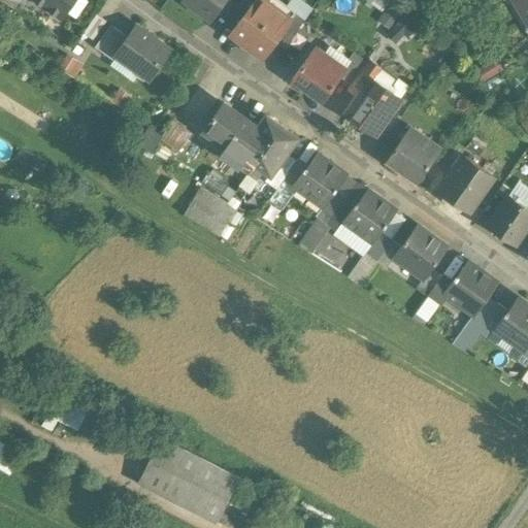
[(74,0),(32,0),(61,20),(74,0)]
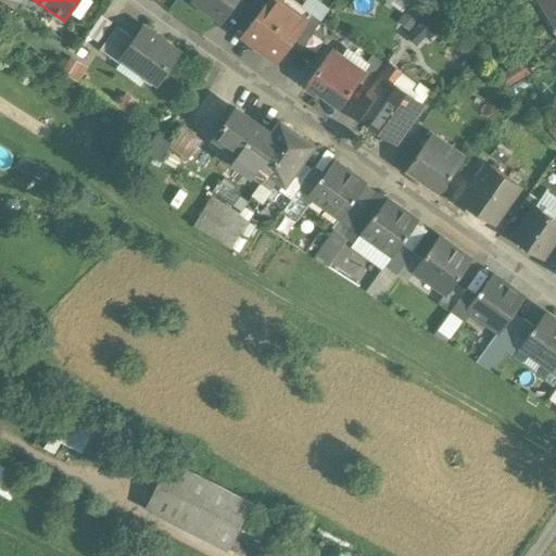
[(193,0),(224,21),(238,0),(193,0)]
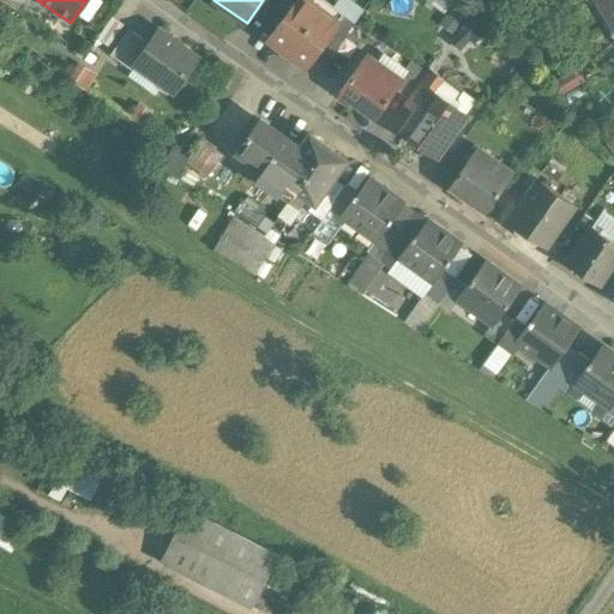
[(306,0),(299,0),(287,17),(269,42),(305,67),(312,59),(323,43),(337,22),(306,0)]
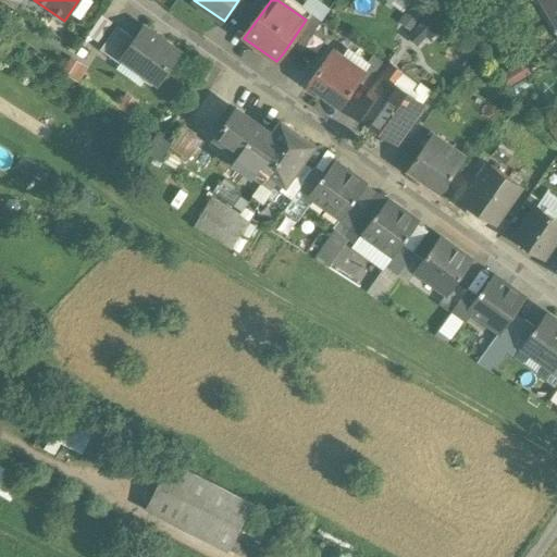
[(255,0),(250,8),(260,15),(271,0),(255,0)]
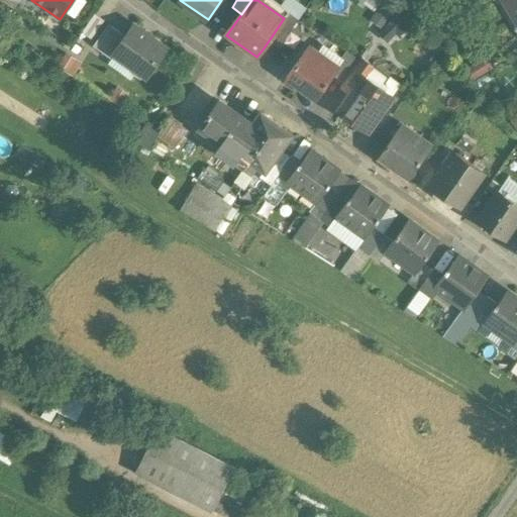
[(516,0),(495,0),(516,37),(516,0)]
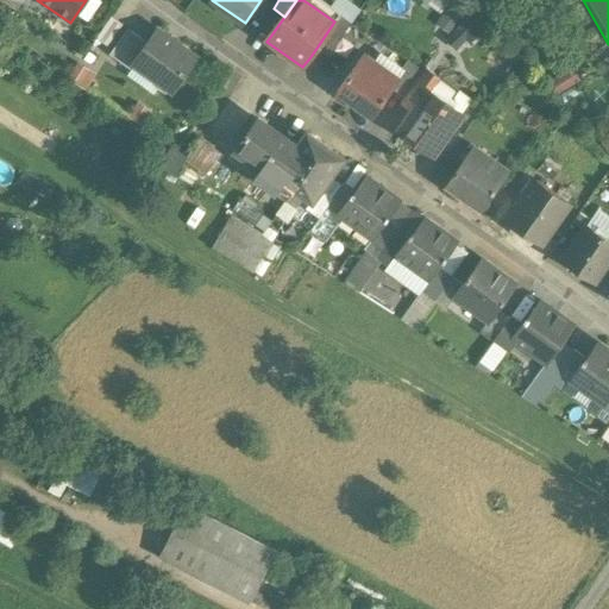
[(451,33),(445,41),(458,51),(473,33),(444,8),(434,20),(451,33)]
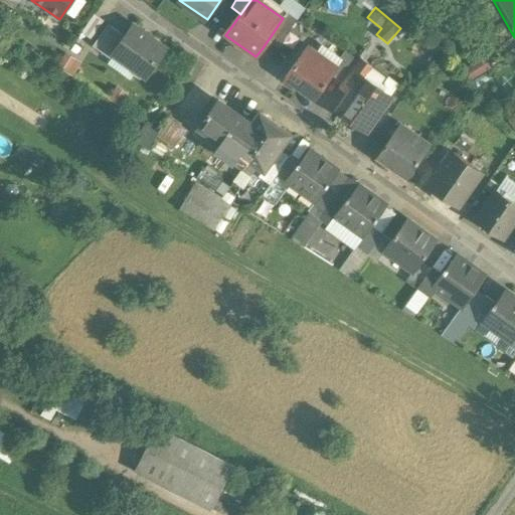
[(297,20),(287,12),(283,18),(271,36),(281,43),(297,20)]
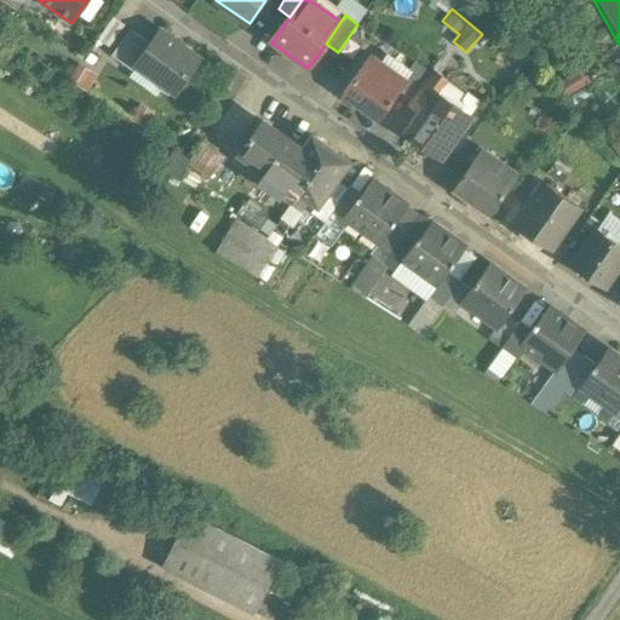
[(131,32),(112,58),(133,74),(138,67),(137,65),(151,45),(131,32)]
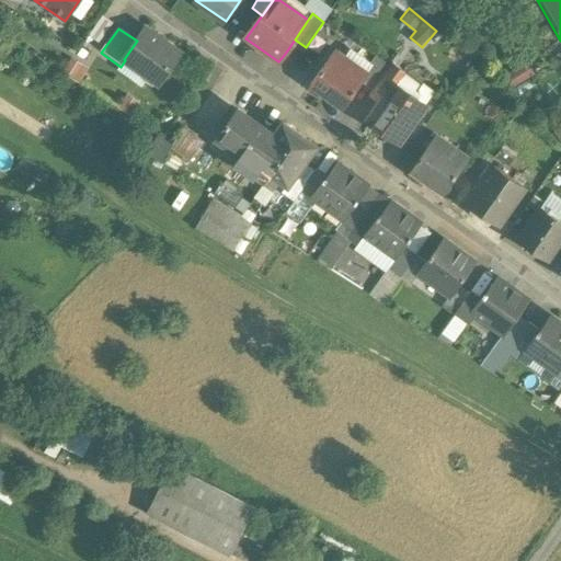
[(181,54),(145,29),(137,41),(124,59),(125,60),(145,75),(147,82),(153,86),(160,83),(181,54)]
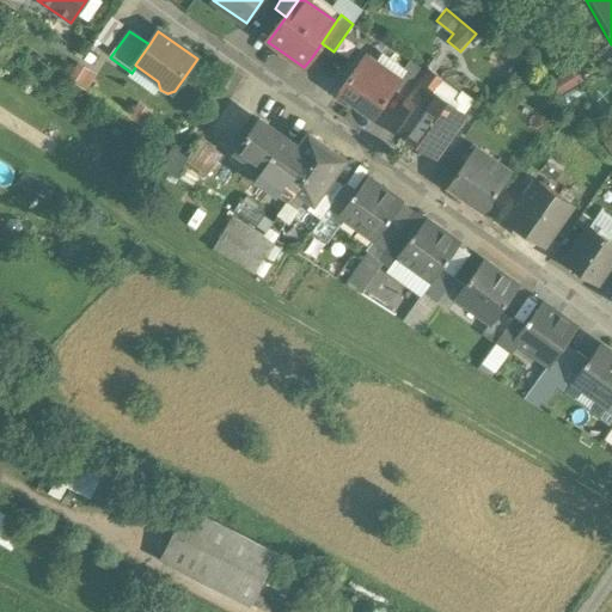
[(322,67),(334,51),(322,43),(311,59),(322,67)]
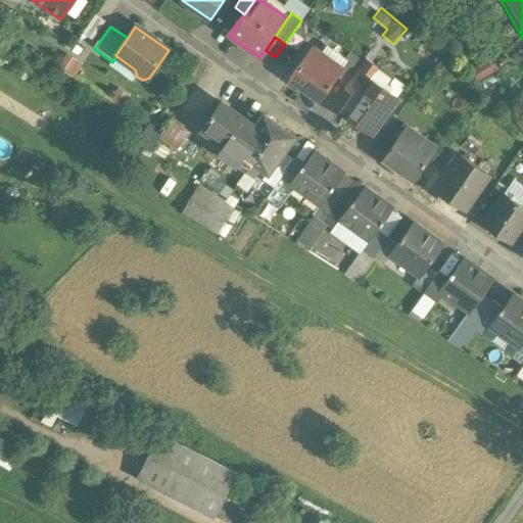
[(340,69),(312,49),(308,54),(307,53),(303,58),(304,59),(291,78),(321,99),(328,88),(329,89),(331,85),(331,84),(333,81),(337,76),(341,70),(340,69)]
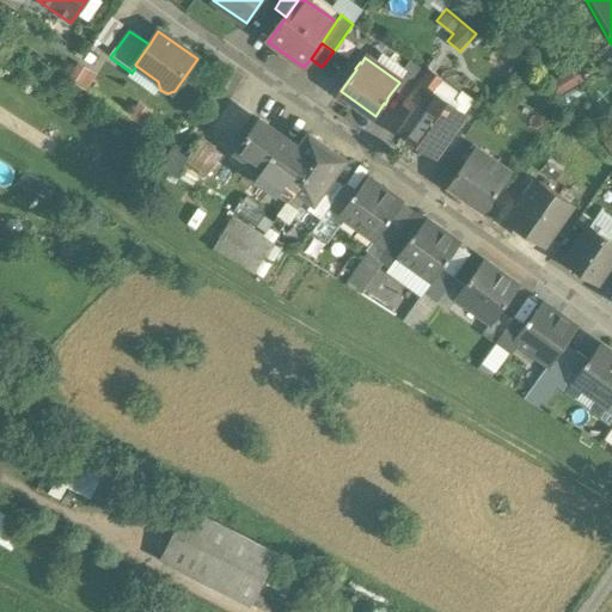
[(67,79),(86,91),(97,74),(78,63),(67,79)]
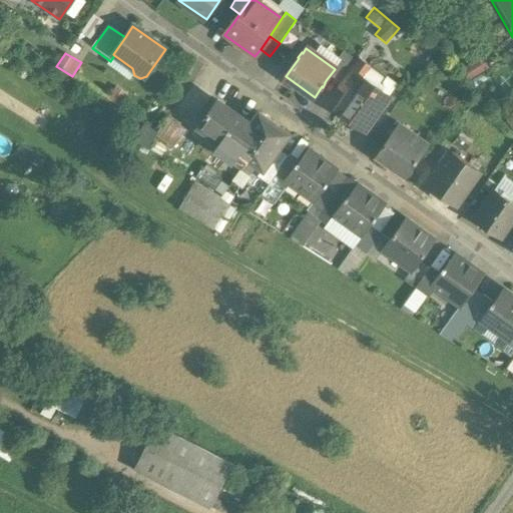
[(345,53),(334,68),(335,69),(331,74),(341,82),(355,61),(345,53)]
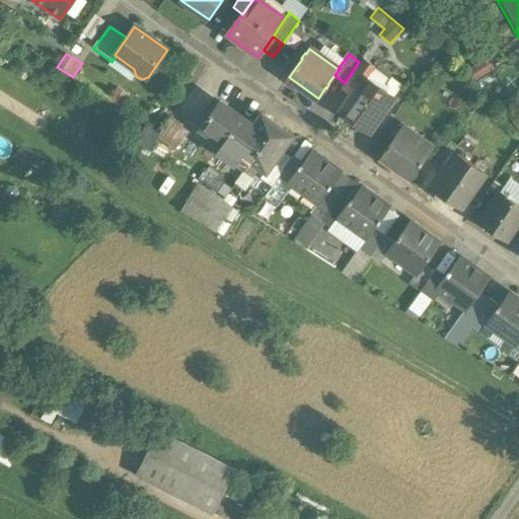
[(345,83),(341,87),(351,95),(363,77),(364,78),(373,66),(362,58),(359,62),(345,83)]
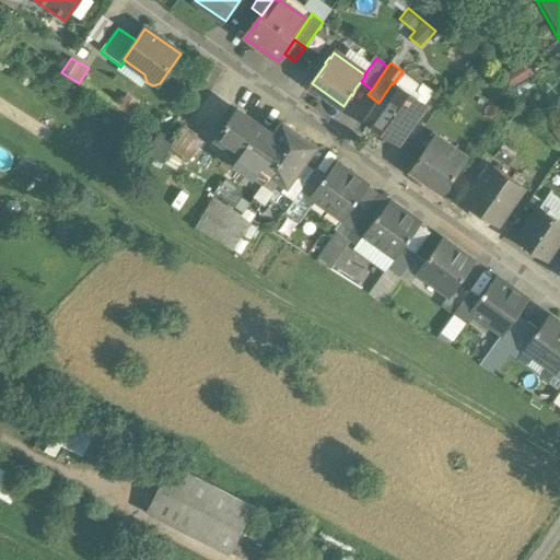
[(361,81),(357,86),(368,94),(372,90),(361,81)]
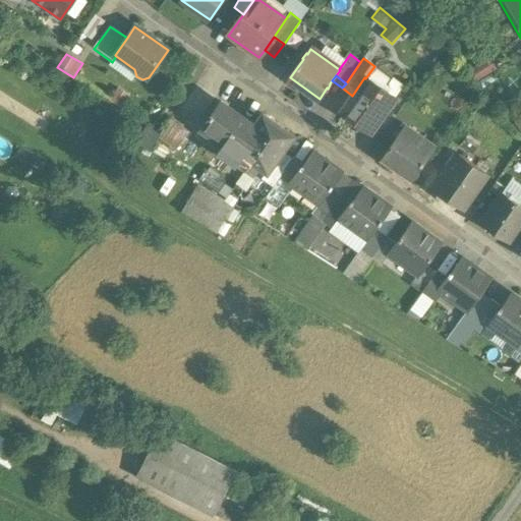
[(365,78),(364,77),(352,96),(341,111),(371,131),(395,99),(365,78)]
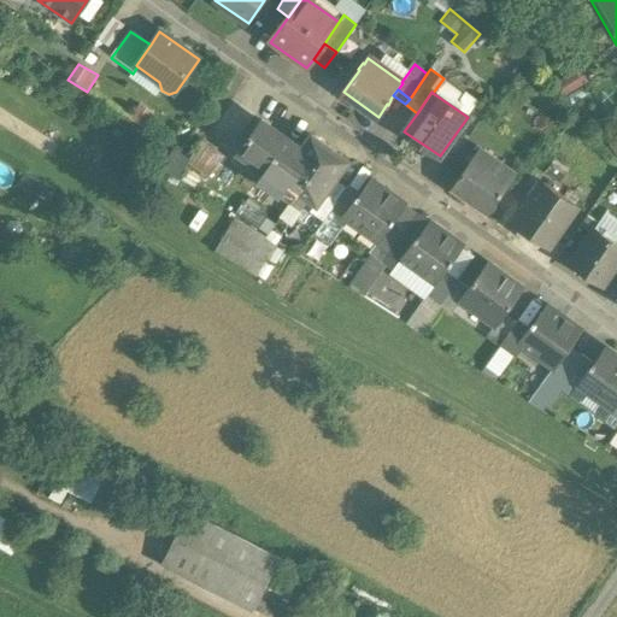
[(303,150),(262,121),(241,151),(266,169),(259,178),(276,189),(291,166),(303,150)]
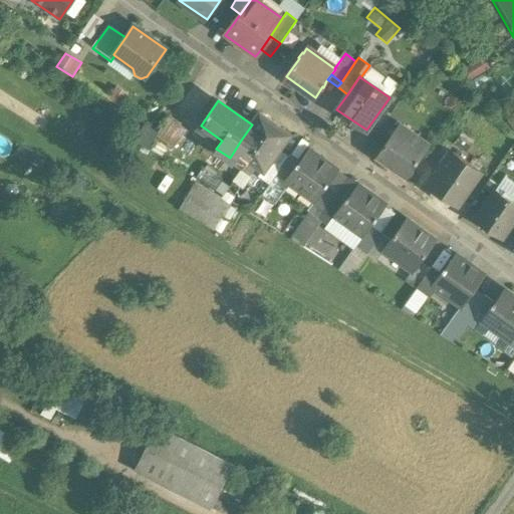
[(173,111),(157,132),(171,143),(187,121),(173,111)]
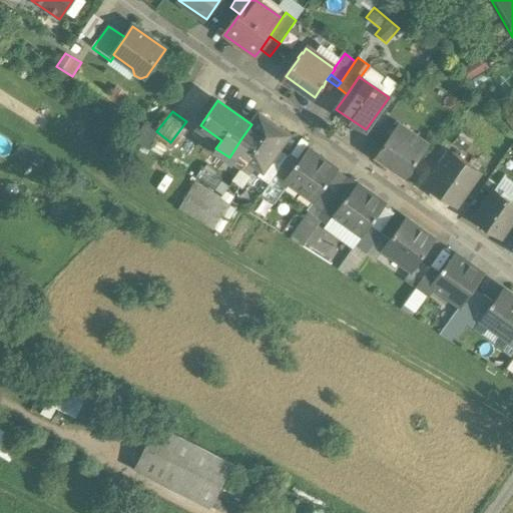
[(251,124),(241,138),(229,157),(242,167),(274,124),(259,114),(251,124)]
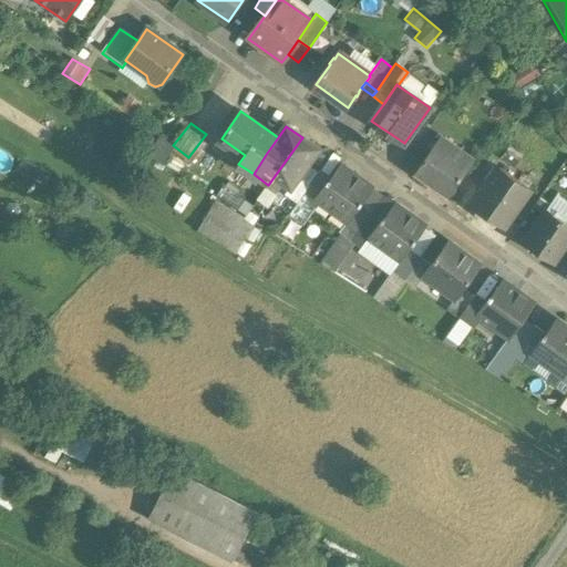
[(161,165),(173,145),(152,132),(140,151),(161,165)]
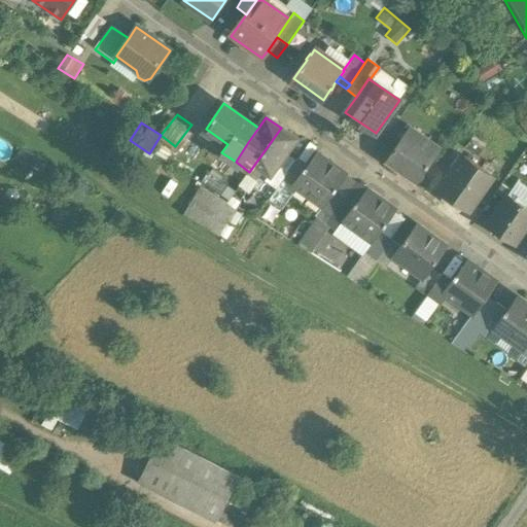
[(281,128),(249,172),(257,178),(265,169),(271,174),(278,163),(283,155),(295,138),(281,128)]
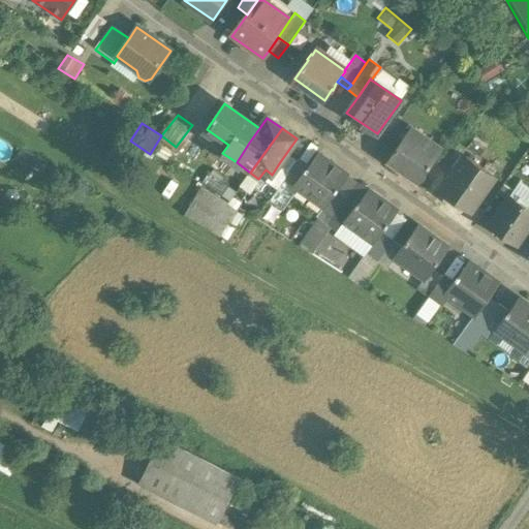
[(439,151),(409,130),(390,158),(421,179),(439,151)]
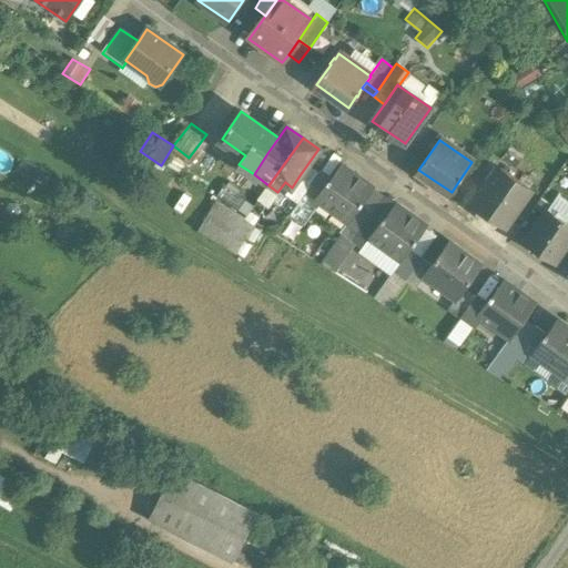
[(175,152),(165,169),(195,190),(200,182),(217,194),(231,175),(215,165),(209,175),(175,152)]
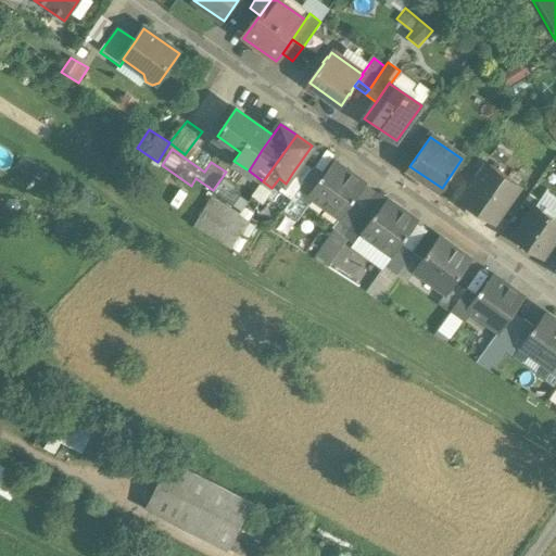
[(363,185),(333,163),(323,178),(321,177),(318,180),(315,185),(308,196),(310,196),(338,216),(339,217),(346,207),(363,185)]
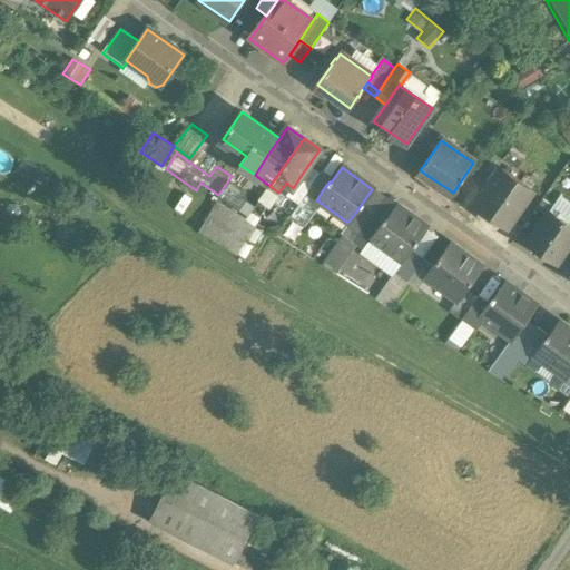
[(317,177),(306,168),(301,176),(312,184),(313,183),(316,178),(317,177)]
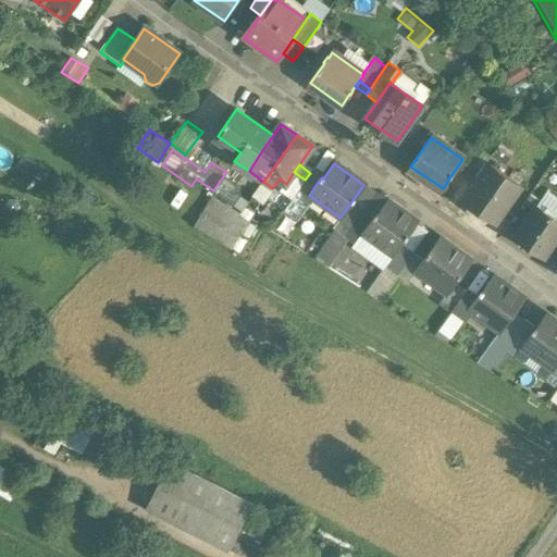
[(520,185),(491,164),(465,202),(494,223),(520,185)]
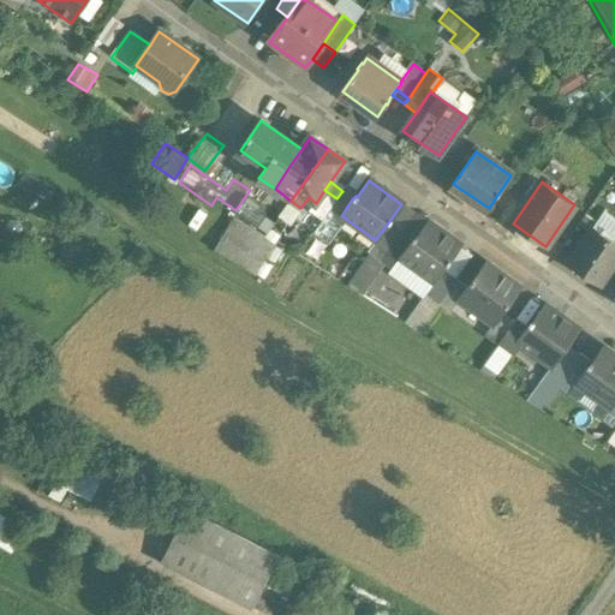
[(316,203),(311,209),(323,218),(336,198),(324,190),(316,203)]
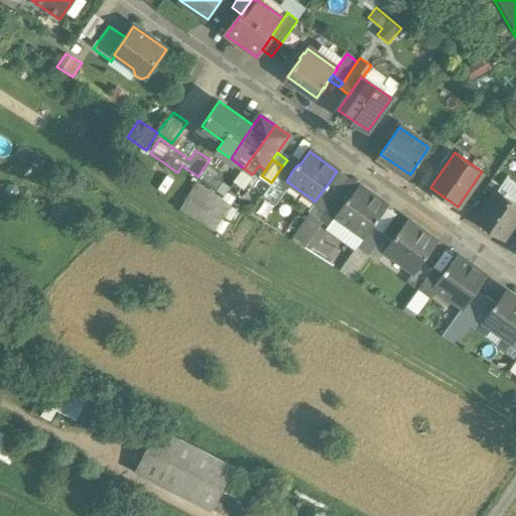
[(295,167),(286,161),(283,165),(292,171),(295,167)]
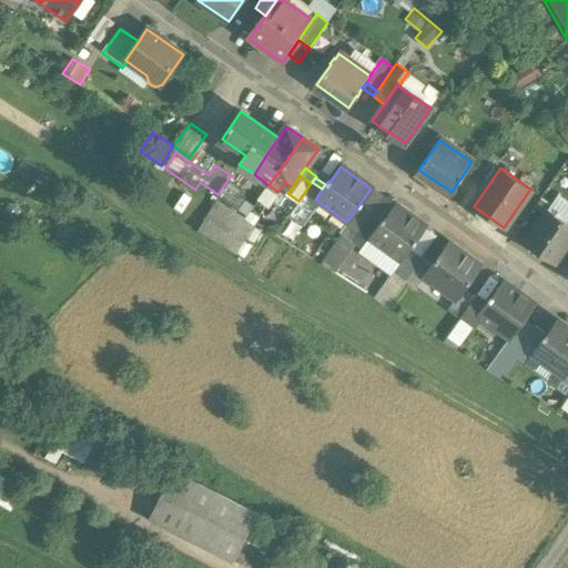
[(284,196),(287,193),(292,188),(285,182),(277,192),(284,196)]
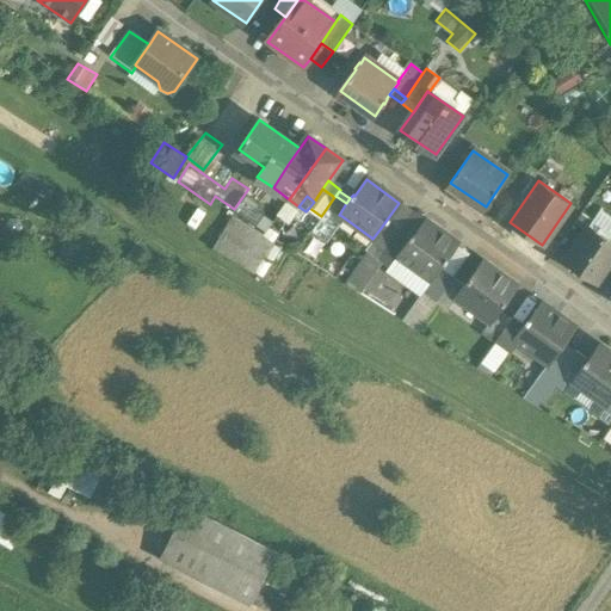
[(321,216),(320,218),(332,227),(340,215),(339,215),(346,203),(335,196),(334,197),(321,216)]
